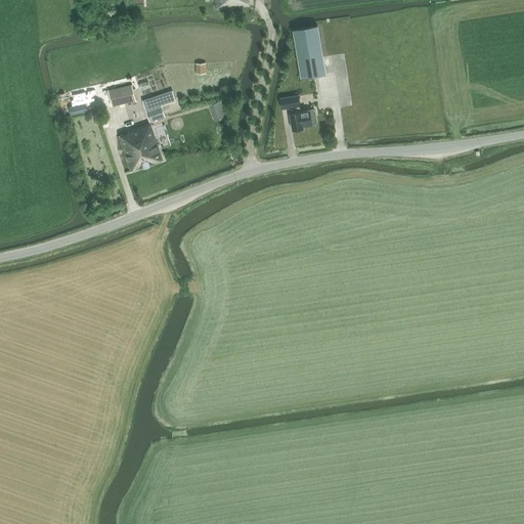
[(214,0),(216,9),(250,6),(250,4),(251,4),(250,0),(214,0)]
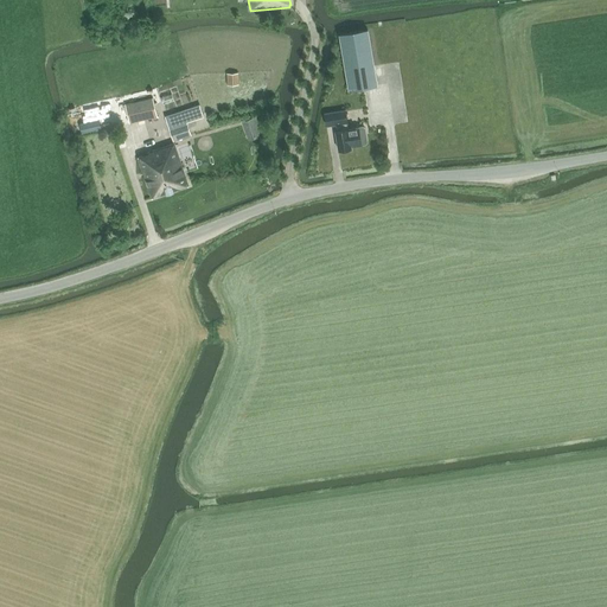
[(349,91),(378,85),(369,30),(339,34),(349,91)]
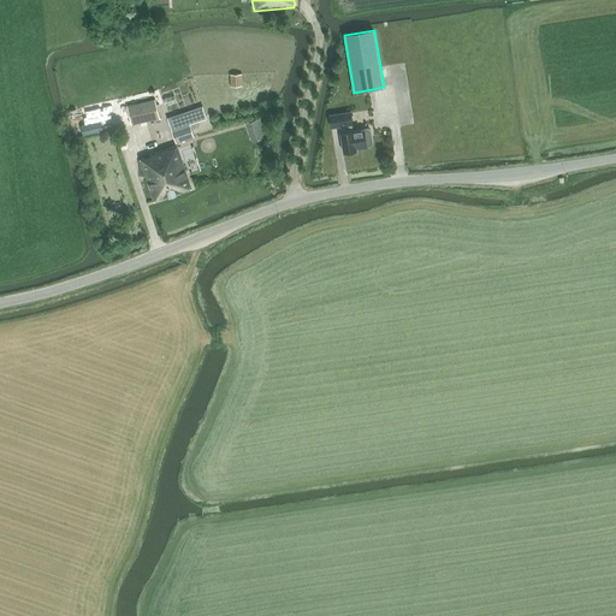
[(242,87),(242,75),(230,75),(230,87),(242,87)]
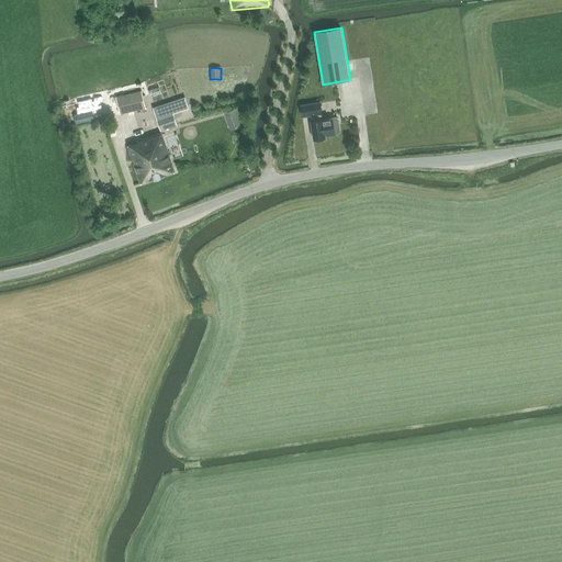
[(142,90),(115,97),(120,114),(146,109),(142,90)]
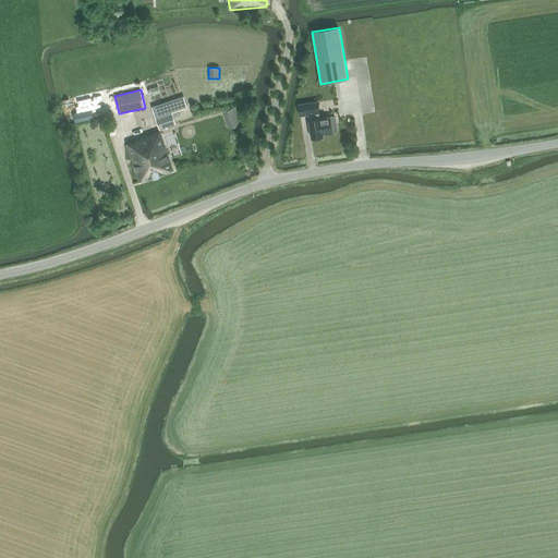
[(172,112),(187,108),(183,96),(152,107),(159,130),(177,124),(172,112)]
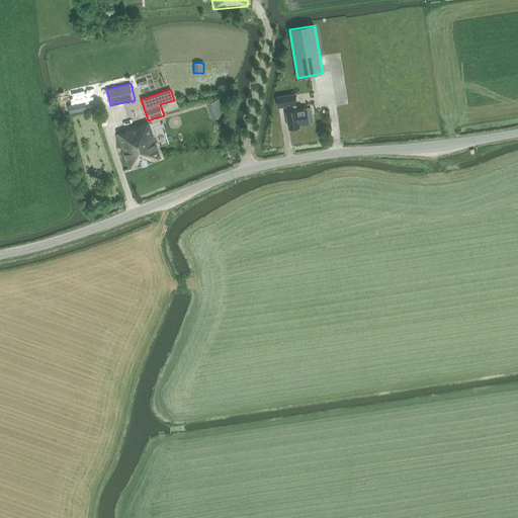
[(311,108),(298,110),(297,105),(296,104),(294,94),(276,97),(278,108),(286,107),(287,111),(285,111),(288,128),(300,126),(300,125),(310,123),(313,122),(314,121),(313,109),(311,108)]
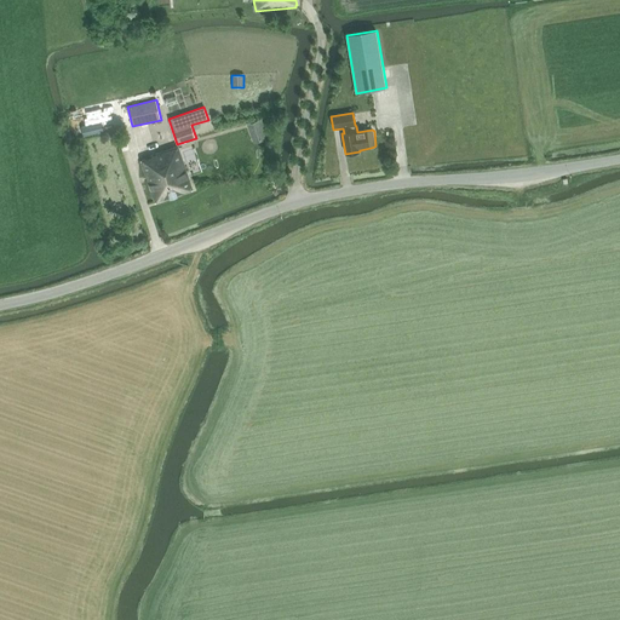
[(254,142),(268,137),(262,120),(248,125),(254,142)]
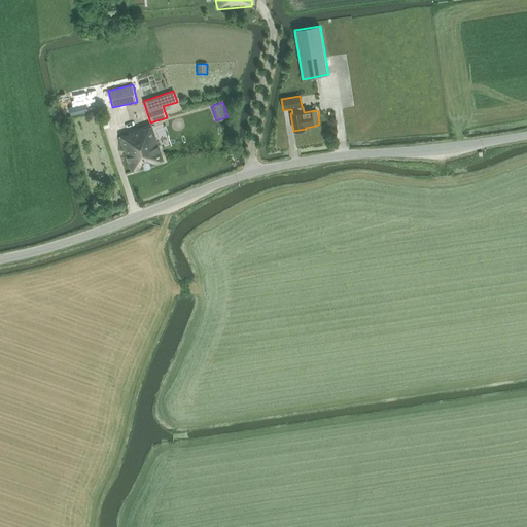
[(82,105),(69,108),(71,117),(84,114),(82,105)]
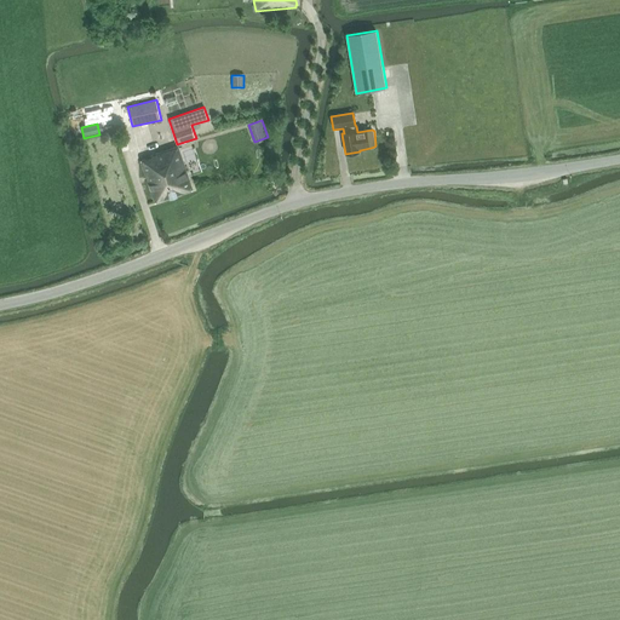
[(155,204),(194,190),(178,145),(141,159),(155,204)]
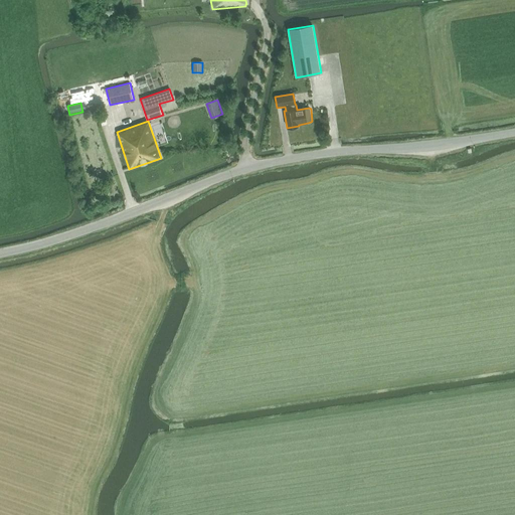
All buildings are outlined.
